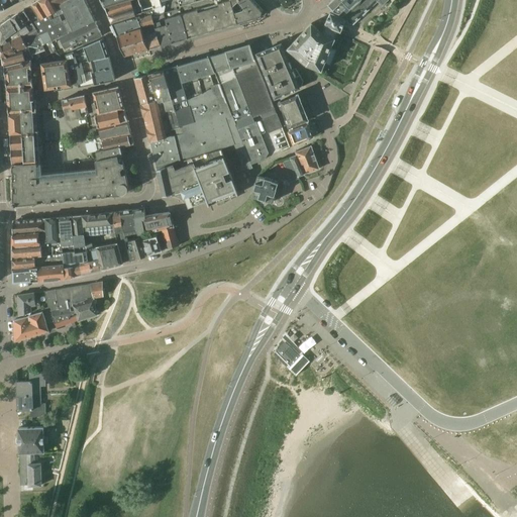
[(0,0),(0,11),(5,10),(13,5),(10,0),(18,0),(19,2),(22,0),(0,0)]
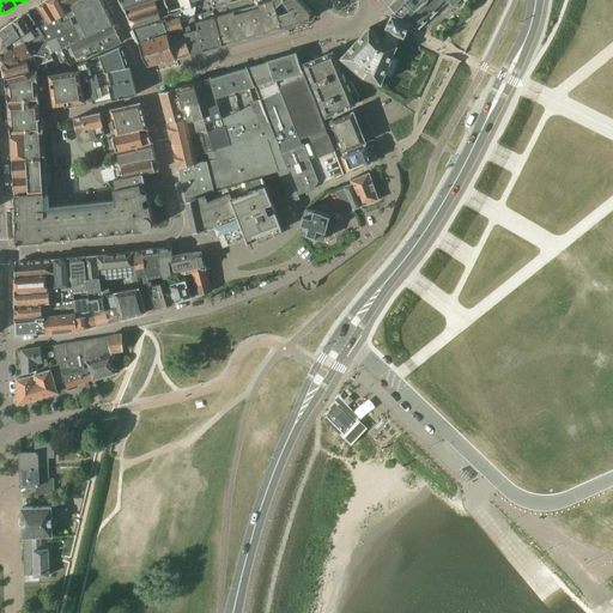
[(38,6),(29,12),(40,32),(48,43),(56,38),(61,49),(65,47),(71,44),(80,38),(87,35),(113,23),(101,0),(77,0),(65,7),(68,13),(58,19),(56,18),(48,23),(38,6)]
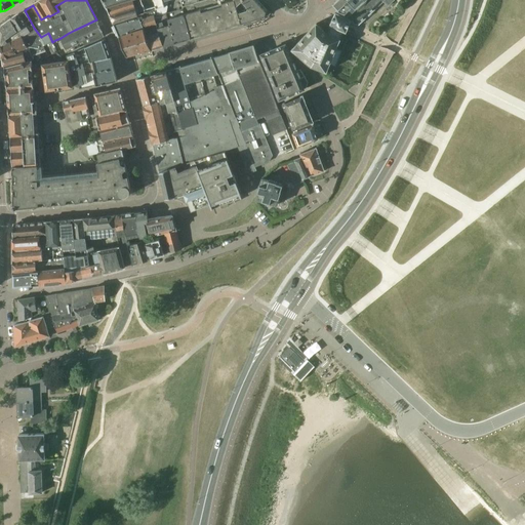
[(33,5),(41,19),(48,15),(40,0),(33,5)]
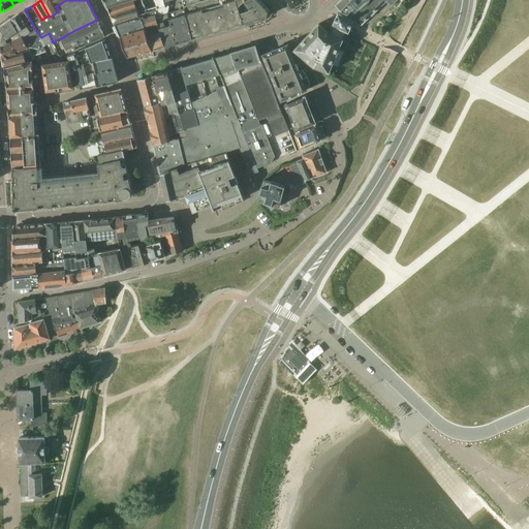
[(40,0),(49,16),(50,17),(59,11),(56,6),(52,0),(40,0)]
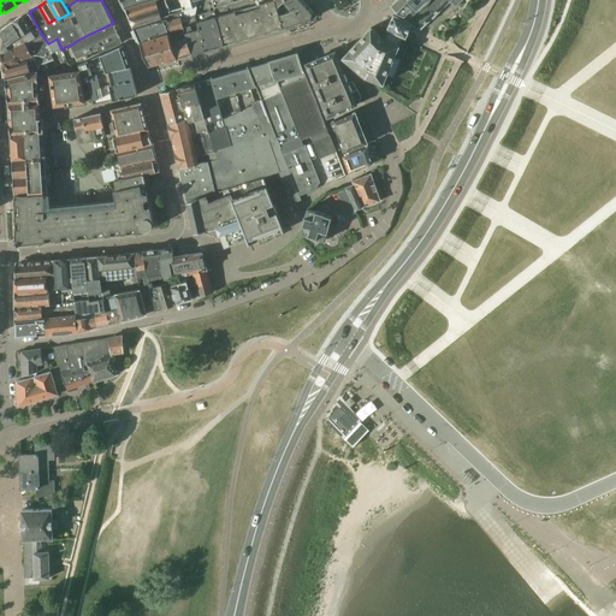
[(158,0),(125,9),(129,18),(167,7),(167,6),(185,0),(158,0)]
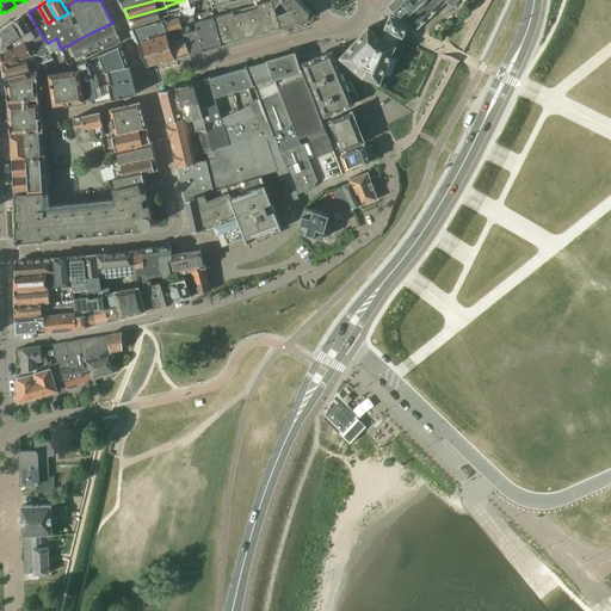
[(184,0),(166,6),(166,7),(128,18),(133,28),(164,17),(162,14),(167,13),(168,16),(181,11),(192,7),(191,2),(190,0),(184,0)]
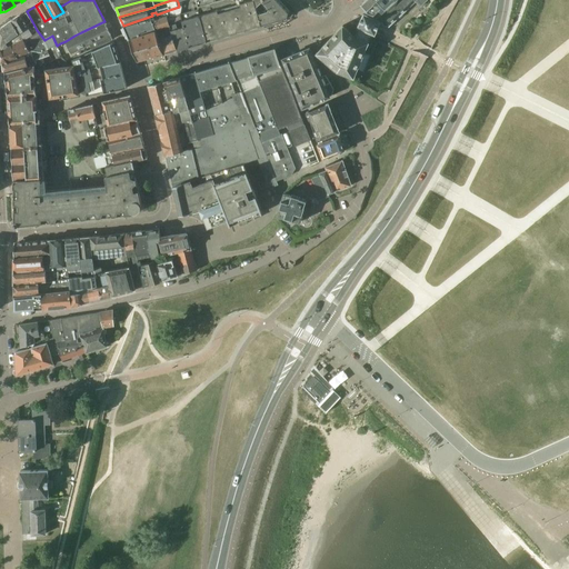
[(180,15),(181,12),(182,6),(183,0),(182,1),(178,2),(179,7),(169,10),(171,15),(180,12),(180,15)]
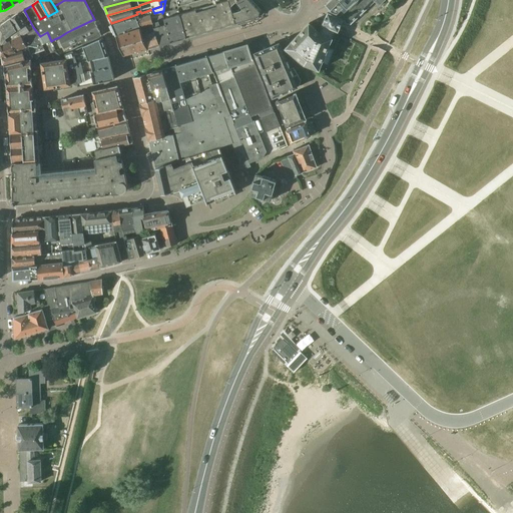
[(198,0),(178,6),(178,8),(187,37),(235,23),(228,0),(198,0)]
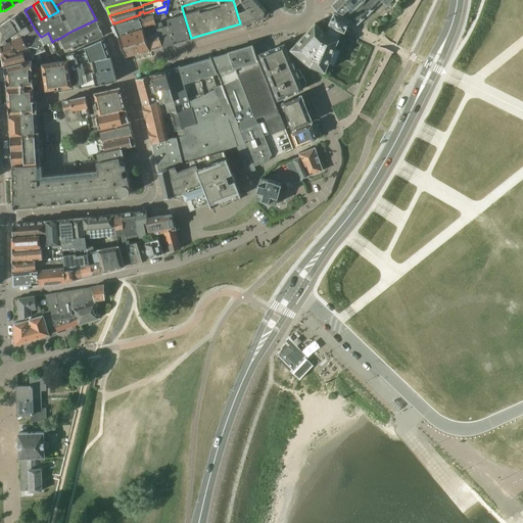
[(266,11),(255,0),(233,0),(240,24),(264,16),(266,11)]
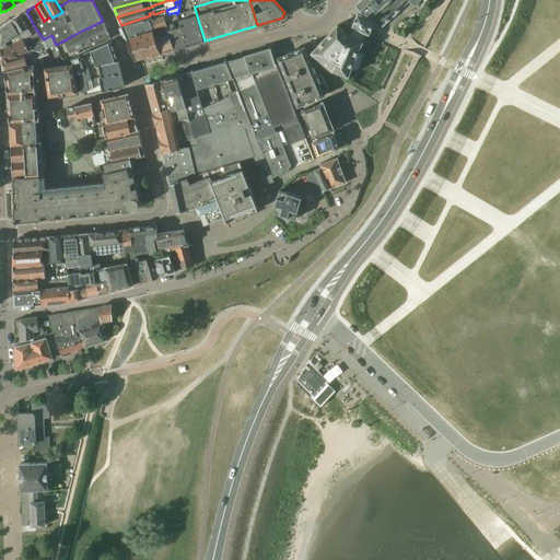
[(359,11),(368,14),(383,0),(358,0),(356,3),(360,9),(359,11)]
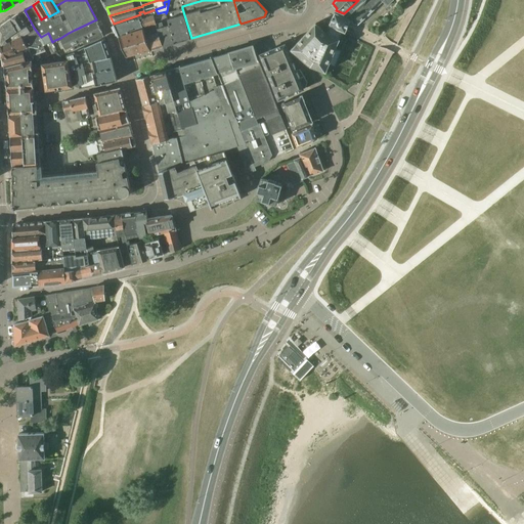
[(364,0),(346,17),(350,19),(352,20),(353,23),(358,25),(377,7),(380,4),(379,3),(382,0),(387,6),(393,0),(364,0)]
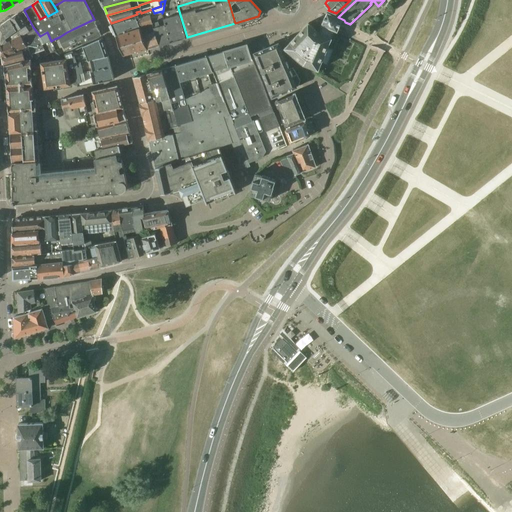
[(162,13),(170,42),(186,37),(178,8),(162,13)]
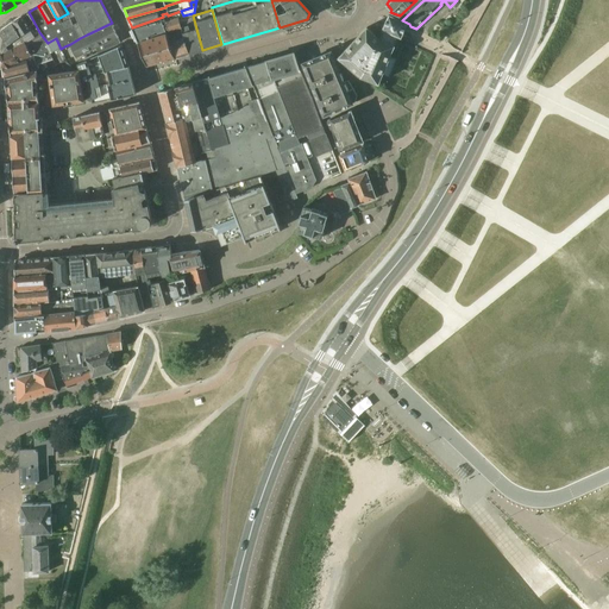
[(132,29),(132,30),(137,41),(167,33),(182,30),(180,17),(183,16),(181,11),(168,16),(168,17),(170,16),(171,19),(165,22),(164,19),(162,19),(133,29),(132,29)]
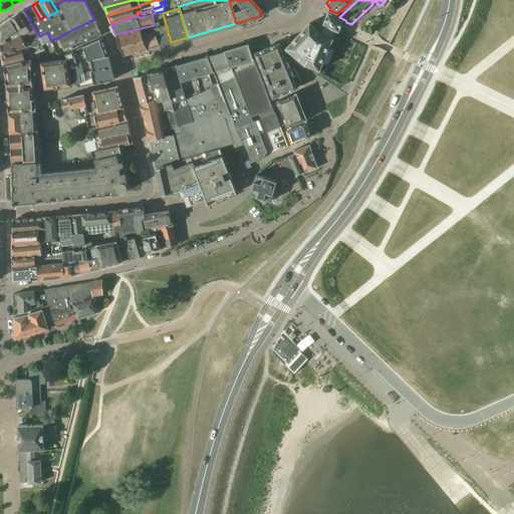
[(23,10),(18,13),(23,22),(24,25),(28,30),(33,27),(24,10),(23,10)]
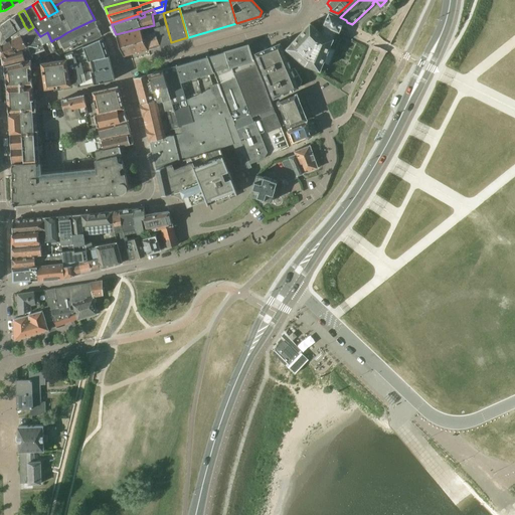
[(155,13),(152,14),(154,25),(156,32),(156,35),(157,35),(160,45),(161,45),(171,42),(163,13),(163,11),(155,13)]
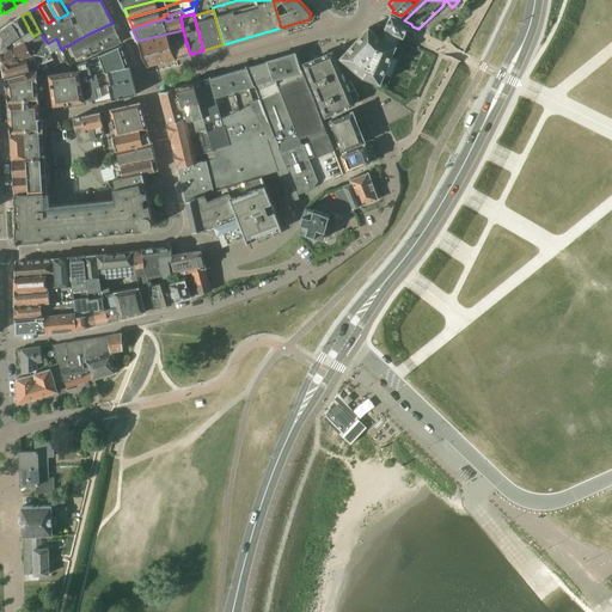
[(391,75),(398,59),(392,55),(397,44),(401,36),(403,37),(409,23),(404,20),(391,14),(387,23),(385,29),(381,40),(371,29),(371,28),(369,26),(367,29),(355,41),(341,56),(343,59),(363,77),(378,83),(380,84),(381,80),(385,73),(391,75)]
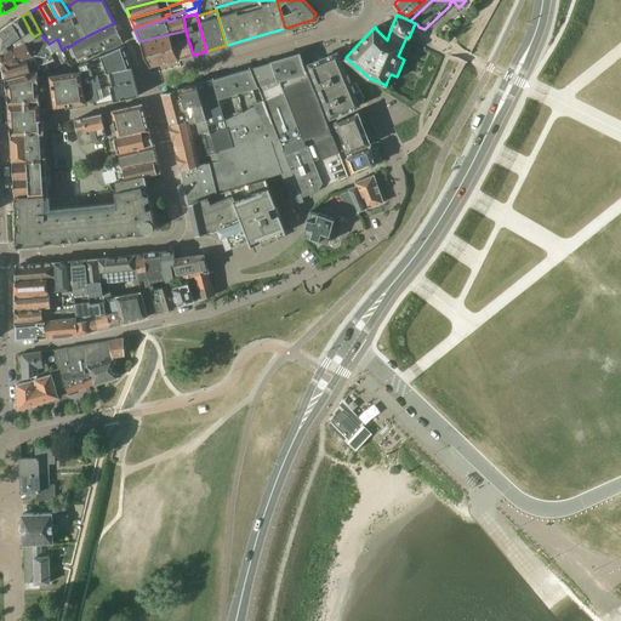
[(12,22),(12,23),(16,29),(21,36),(29,30),(28,27),(22,16),(18,18),(12,22)]
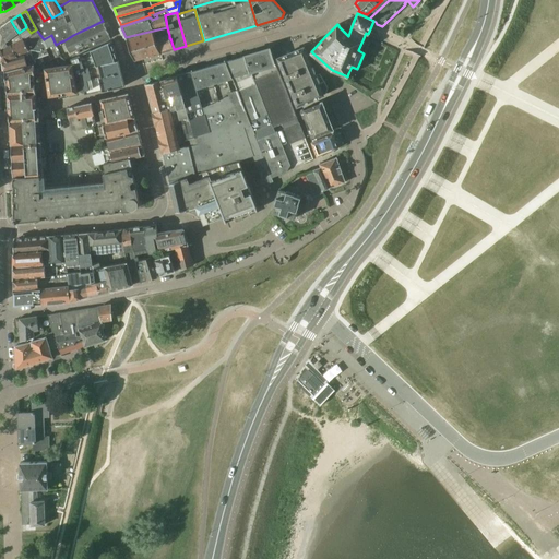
[(2,48),(22,38),(31,33),(26,27),(19,33),(14,26),(11,21),(0,27),(0,32),(2,45),(2,48)]
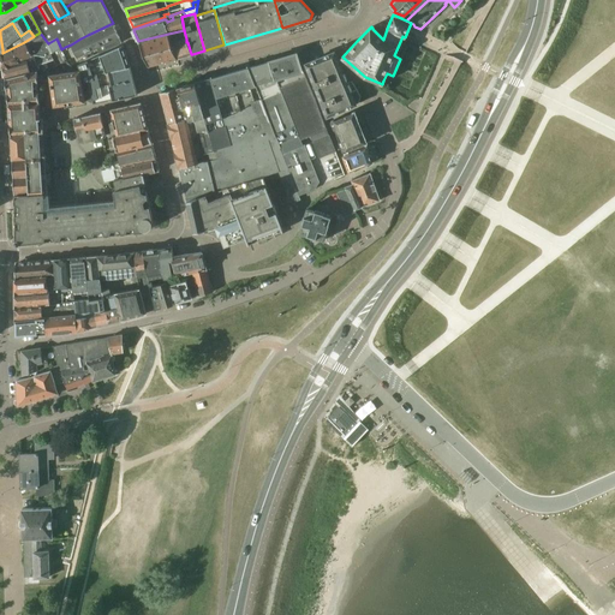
[(113,23),(88,35),(81,39),(71,45),(65,47),(61,49),(54,53),(52,54),(54,60),(57,66),(70,60),(72,65),(121,42),(119,36),(113,23)]
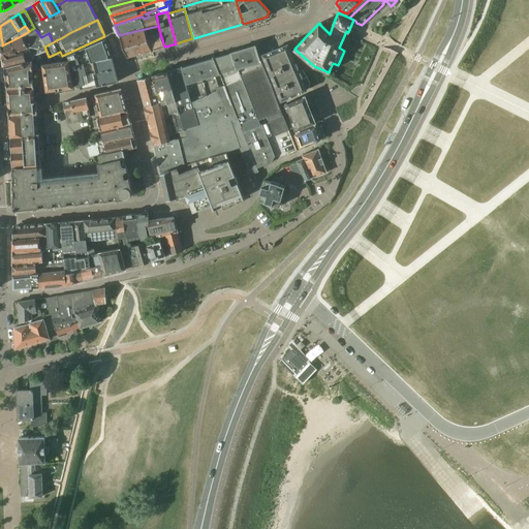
[(145,29),(147,37),(160,33),(158,26),(145,29)]
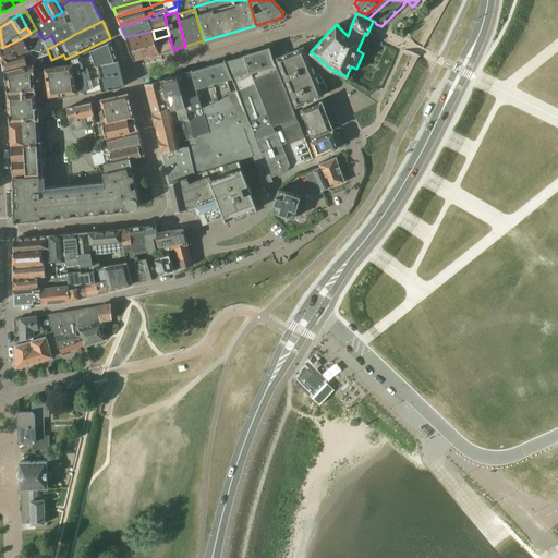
[(36,59),(43,57),(49,55),(47,49),(49,48),(44,39),(36,29),(31,33),(22,38),(2,48),(0,48),(0,57),(2,62),(33,51),(34,59),(36,59)]
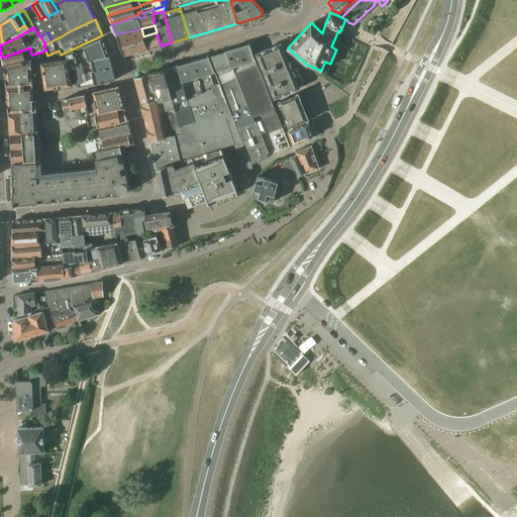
[(141,28),(116,34),(117,35),(117,36),(118,38),(120,42),(121,45),(125,56),(147,49),(143,36),(141,28)]
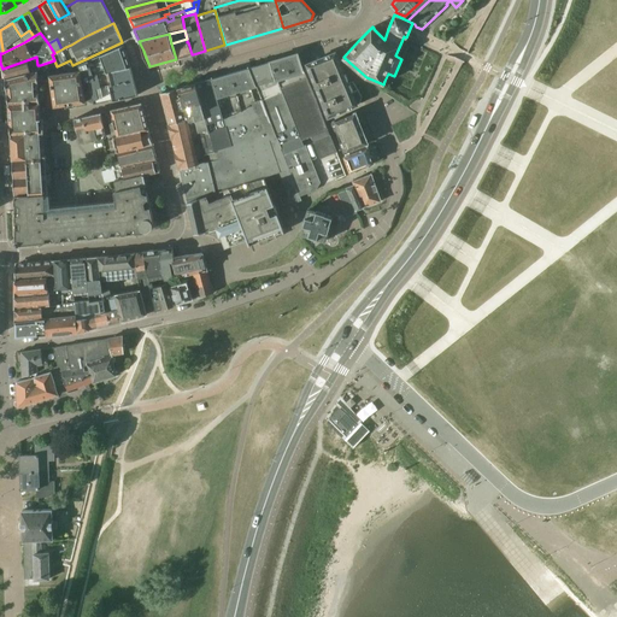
[(176,59),(177,58),(192,54),(188,42),(187,42),(187,39),(171,43),(176,59)]
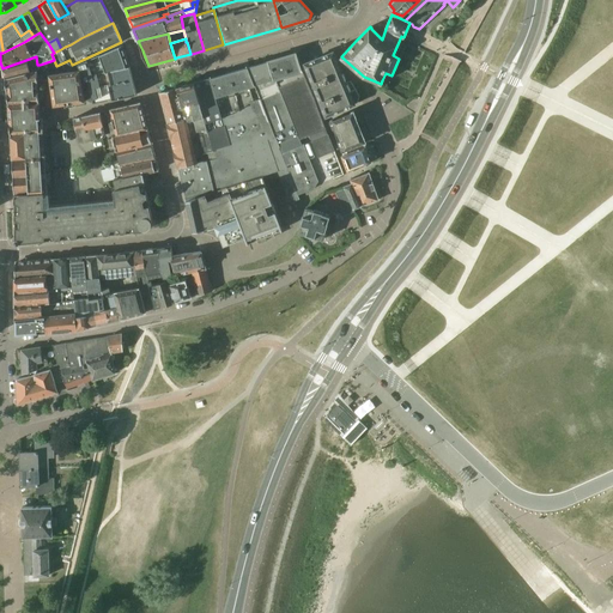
[(83,84),(82,84),(82,86),(84,85),(89,84),(87,76),(129,66),(122,46),(79,65),(80,71),(83,84)]
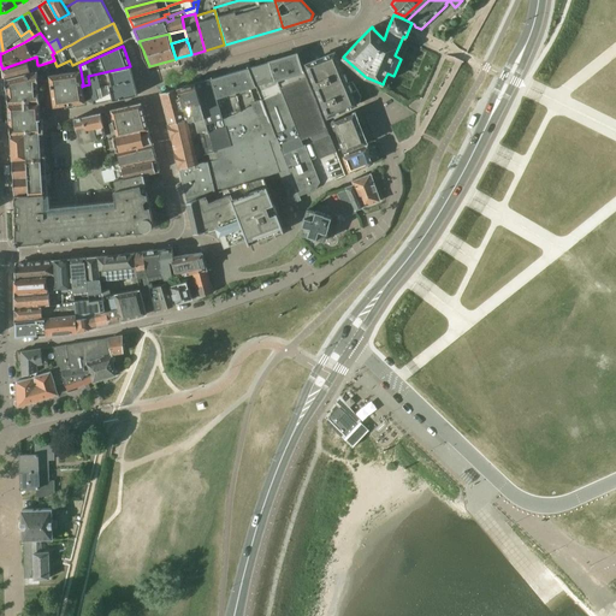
[(348,83),(336,51),(307,63),(327,117),(360,104),(362,96),(357,89),(353,81),(348,83)]
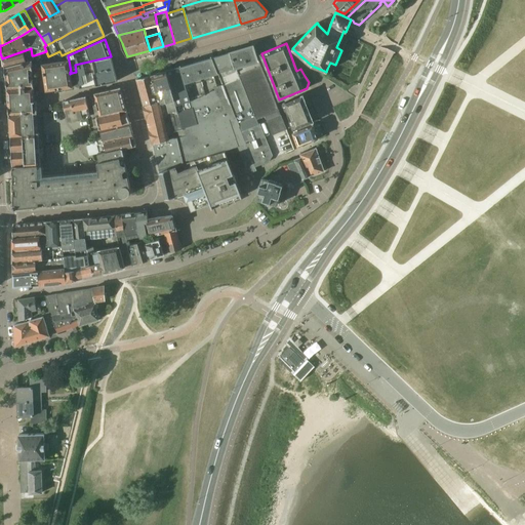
[(232,51),(231,52),(236,68),(247,95),(256,120),(256,119),(279,111),(270,85),(258,61),(257,61),(254,50),(253,45),(252,46),(248,47),(247,47),(243,48),(237,50),(232,51)]
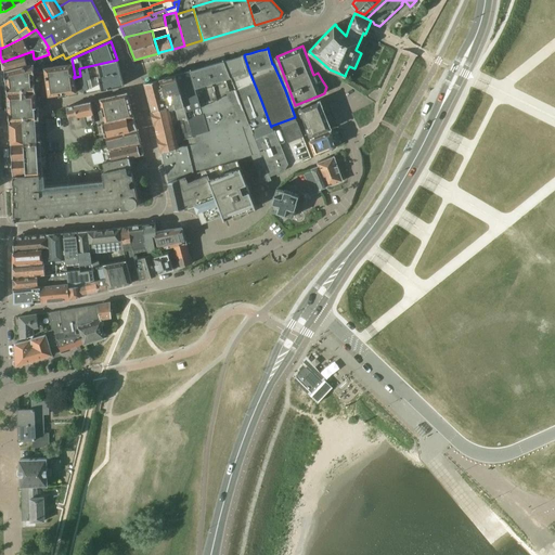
[(34,59),(33,51),(2,62),(3,63),(4,71),(34,63),(35,62),(37,62),(36,59),(34,59)]
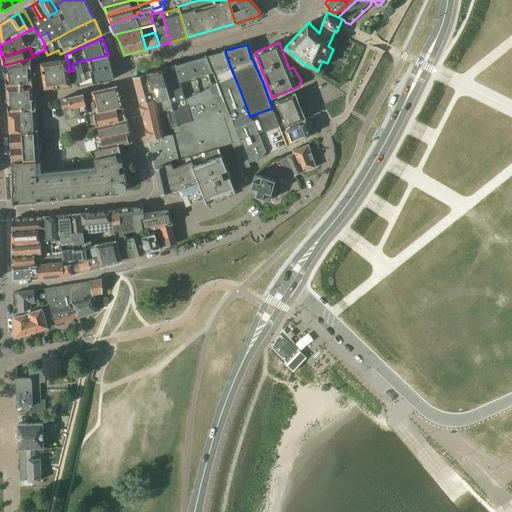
[(225,51),(208,56),(235,128),(249,163),(262,158),(266,152),(254,120),(252,121),(250,116),(250,117),(230,66),(225,51)]
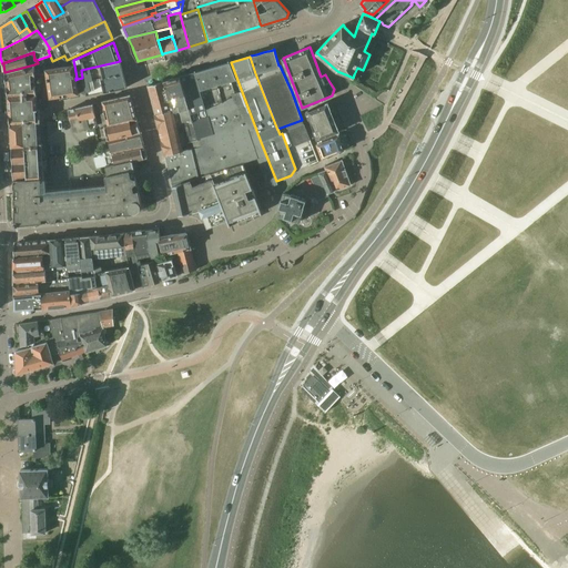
[(82,78),(78,79),(81,93),(85,92),(87,97),(128,88),(121,61),(120,61),(81,70),(82,78)]
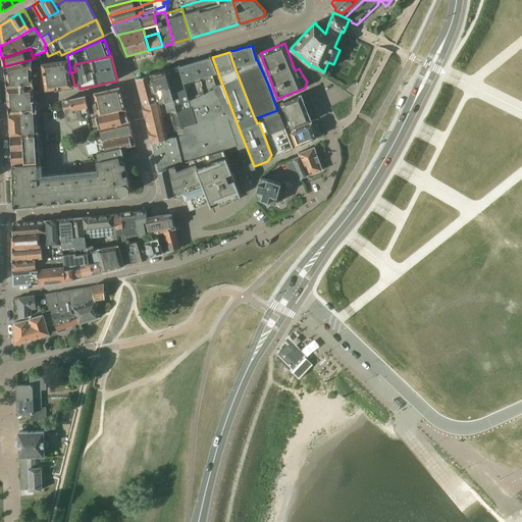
[(180,66),(196,122),(183,125),(184,128),(186,135),(178,136),(176,137),(173,138),(173,137),(168,138),(152,143),(158,170),(164,168),(205,155),(223,150),(237,146),(247,173),(255,169),(254,166),(244,141),(240,131),(212,57),(180,66)]
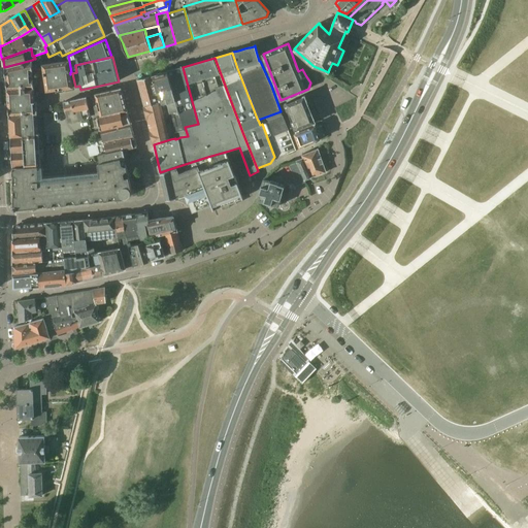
[(32,60),(4,67),(8,89),(34,88),(32,60)]
